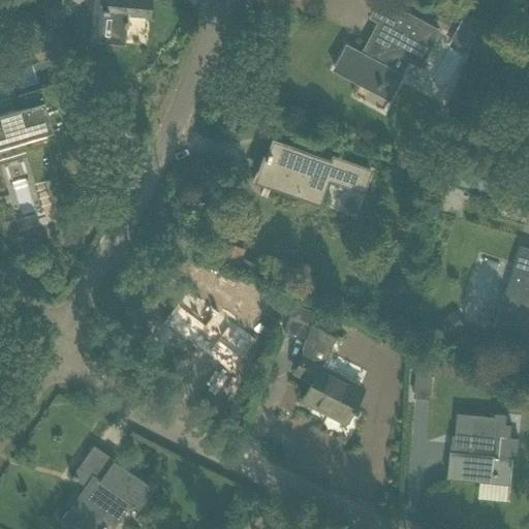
[(61,0),(61,4),(79,6),(75,39),(101,42),(104,13),(149,18),(150,0),(61,0)]
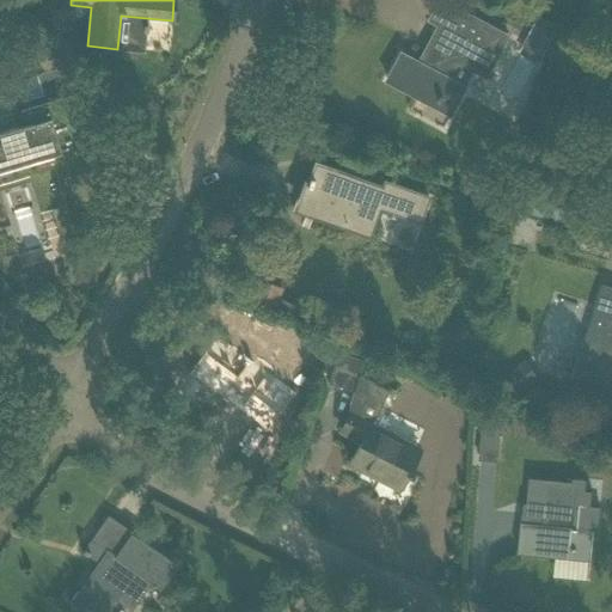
[(485,75),(507,35),(463,12),(452,30),(442,25),(422,63),(402,53),(387,80),(451,115),(466,87),(452,79),(461,62),(485,75)]
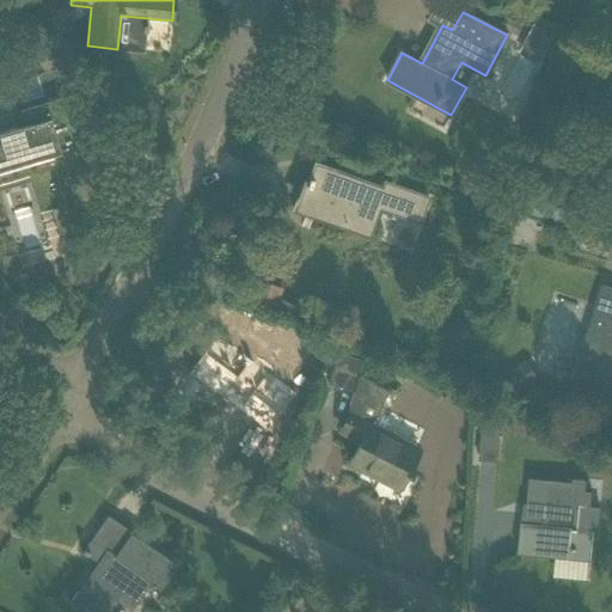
[(65,204),(50,154),(53,154),(50,146),(57,144),(46,101),(10,110),(14,128),(0,132),(0,183),(29,175),(40,212),(65,204)]
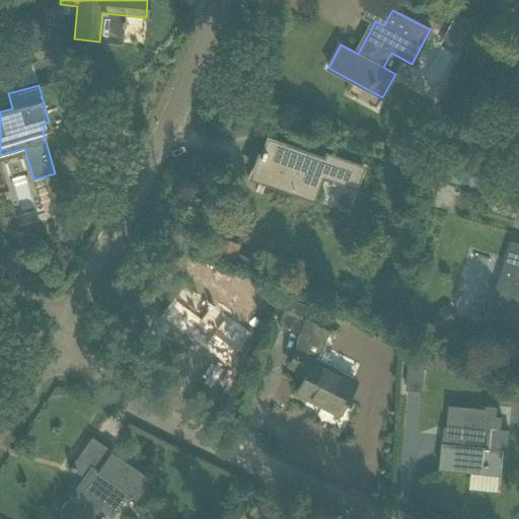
[(254,170),(252,177),(292,192),(313,200),(320,178),(355,191),(363,168),(325,154),(324,158),(286,145),(267,138),(261,154),(254,170)]
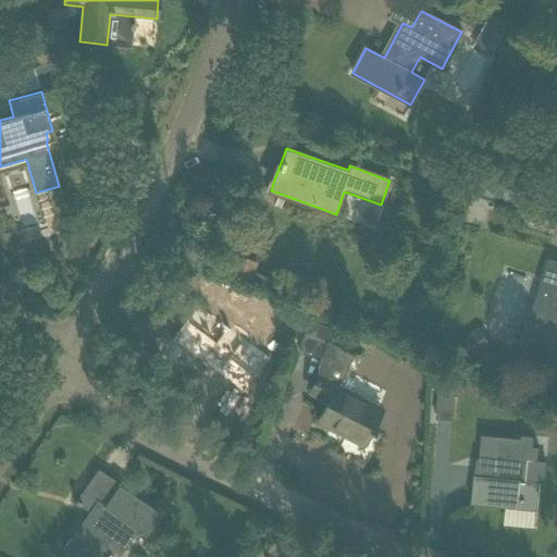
[(458,172),(454,184),(470,188),(473,176),(458,172)]
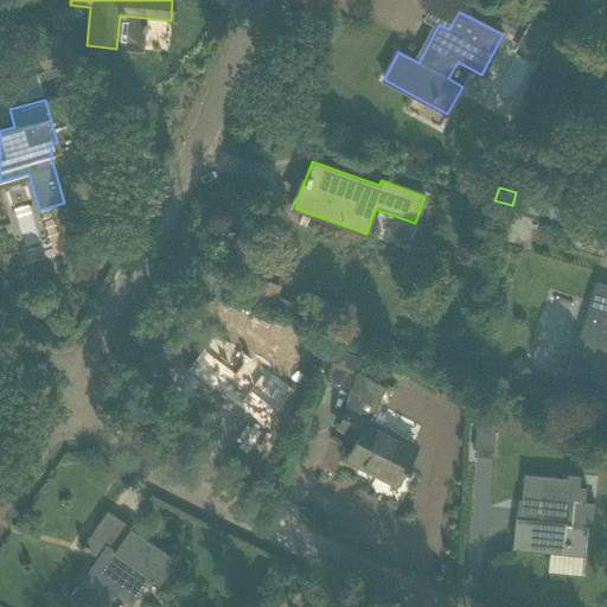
[(259,276),(248,301),(308,326),(314,312),(278,295),(281,287),(259,276)]
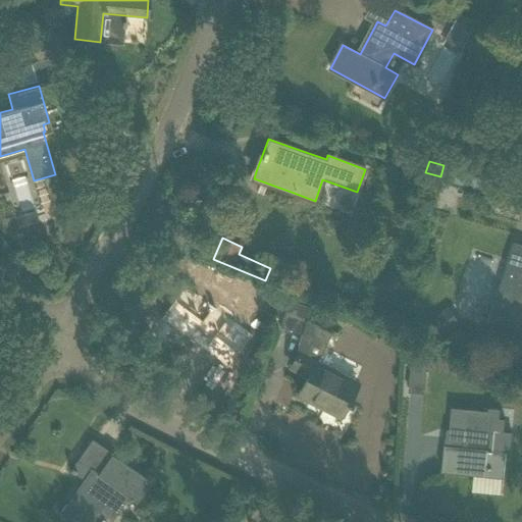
[(521,246),(515,245),(489,322),(521,331),(521,327),(521,246)]
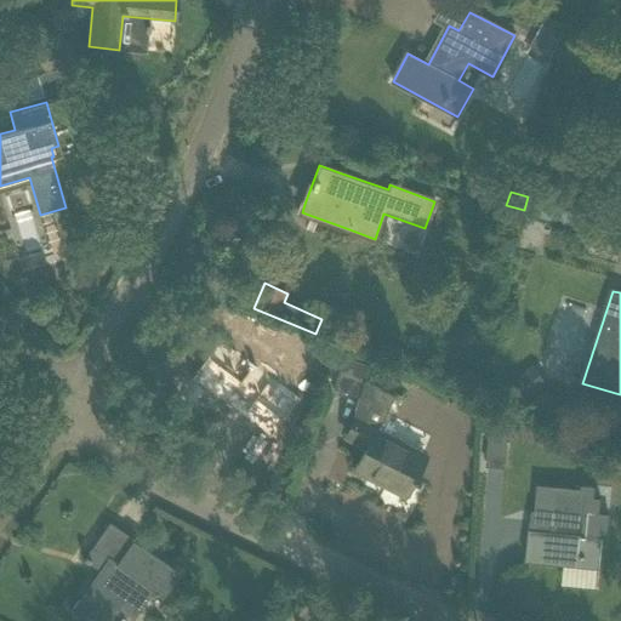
[(216,347),(187,387),(268,448),(298,406),(216,347)]
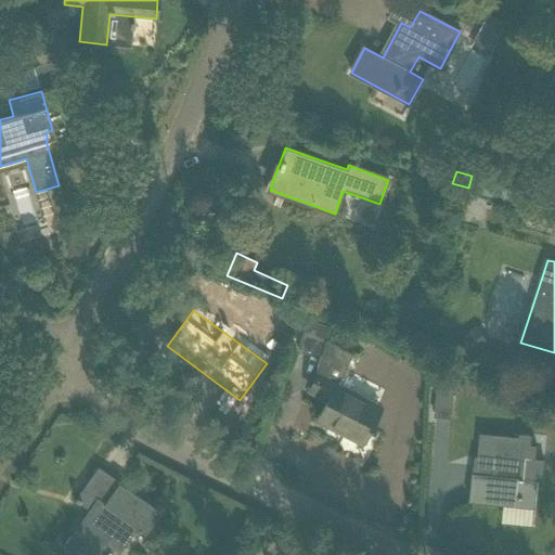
[(298,345),(297,348),(320,356),(315,369),(319,370),(308,391),(326,401),(317,421),(364,446),(371,433),(372,431),(374,433),(375,429),(373,428),(378,417),(375,416),(379,408),(337,386),(352,355),(324,340),(328,326),(314,322),(306,320),(298,345)]
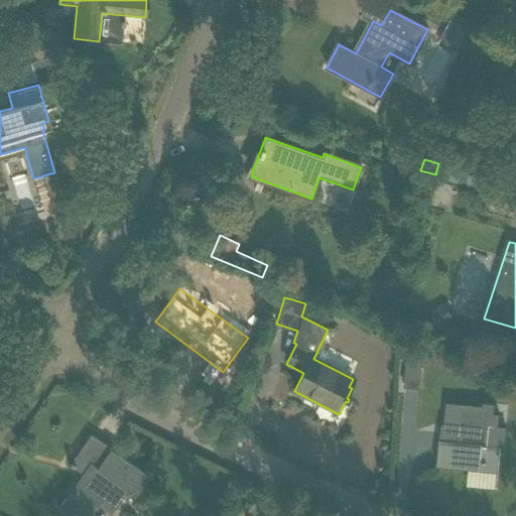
[(459,435),(439,434),(436,467),(498,473),(501,445),(484,443),(488,407),(462,404),(459,435)]
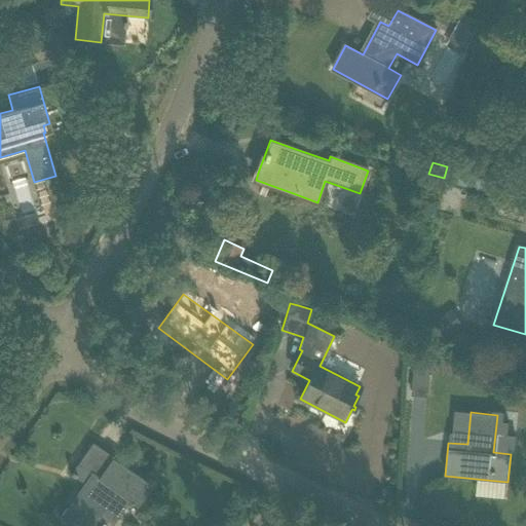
[(129,498),(138,504),(151,485),(112,458),(113,457),(92,443),(70,475),(84,484),(61,520),(69,525),(102,525),(113,512),(118,515),(129,498)]
